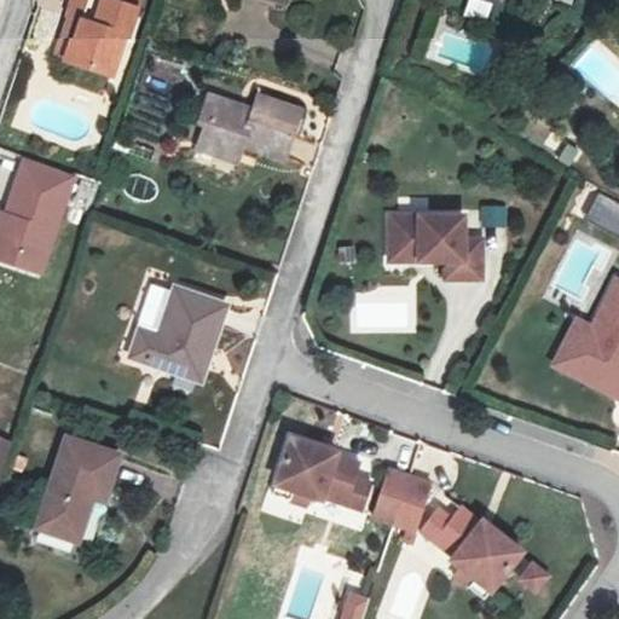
[(128,0),(62,0),(57,18),(61,18),(71,22),(59,62),(105,76),(128,0)]
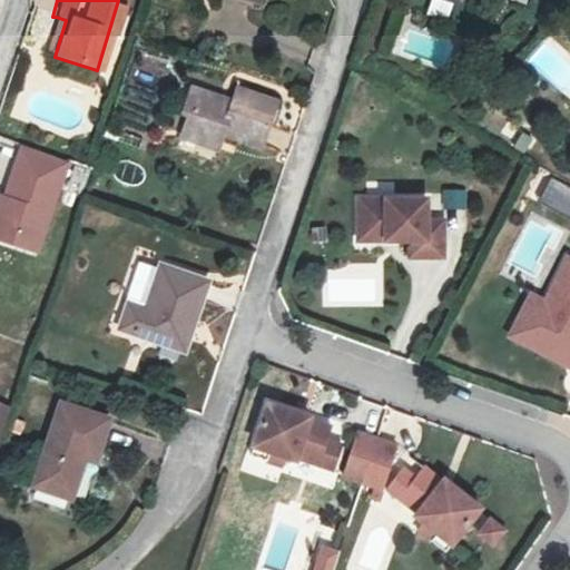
[(416,0),(446,9),(449,0),(416,0)]
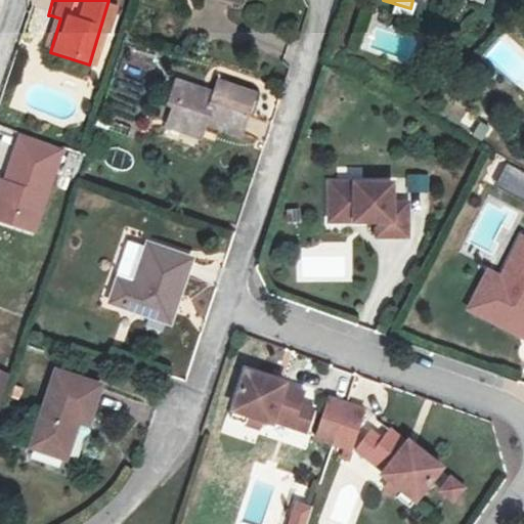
[(60,18),(51,15),(40,49),(50,52),(60,18)]
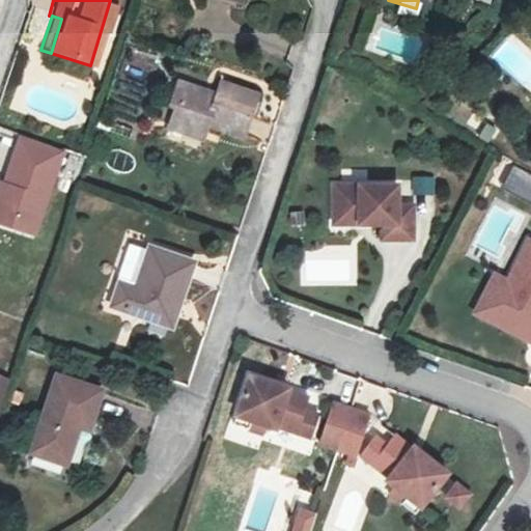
[(530,52),(510,33),(490,55),(530,93),(530,52)]
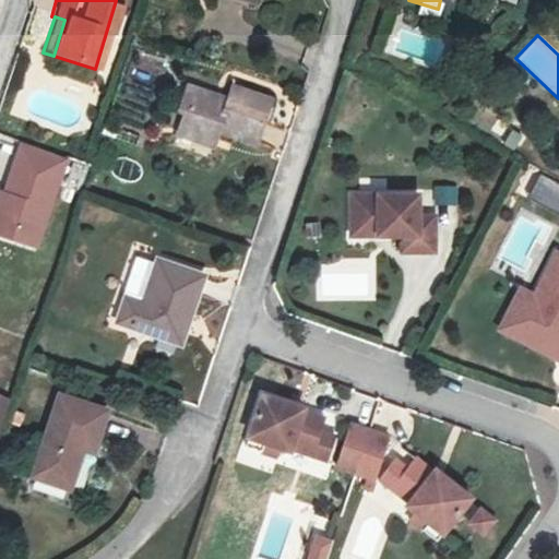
[(252,146),(269,102),(227,87),(223,100),(183,87),(176,109),(183,111),(178,129),(177,131),(213,143),(216,133),(252,146)]
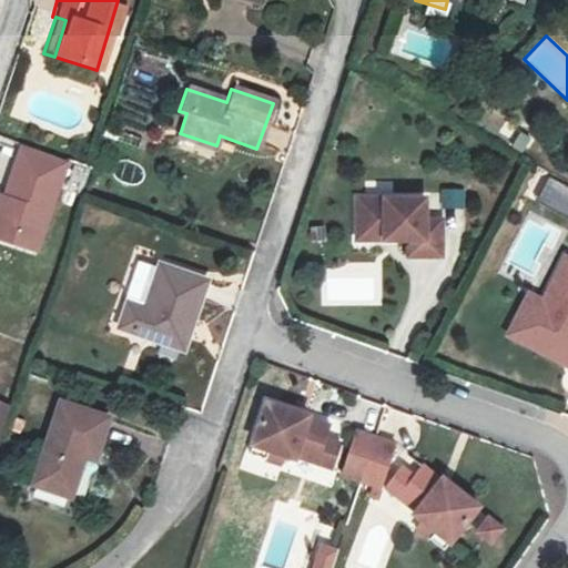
[(180,133),(174,142),(214,154),(216,145),(180,133)]
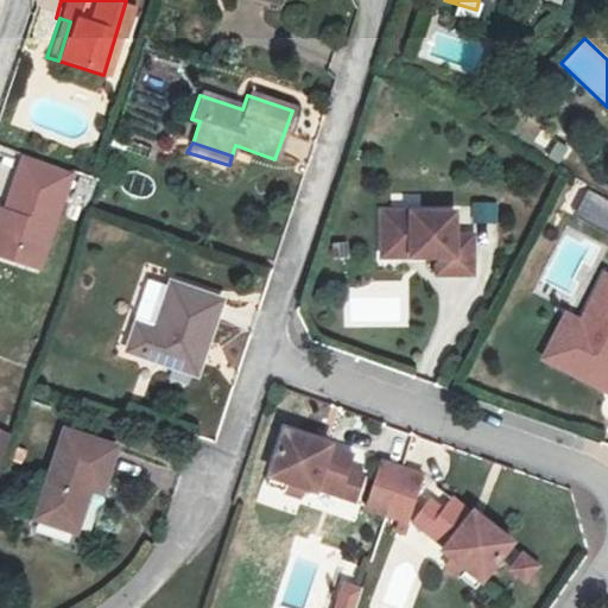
[(0,260),(11,264),(14,253),(40,263),(51,233),(71,178),(13,157),(0,190),(0,260)]
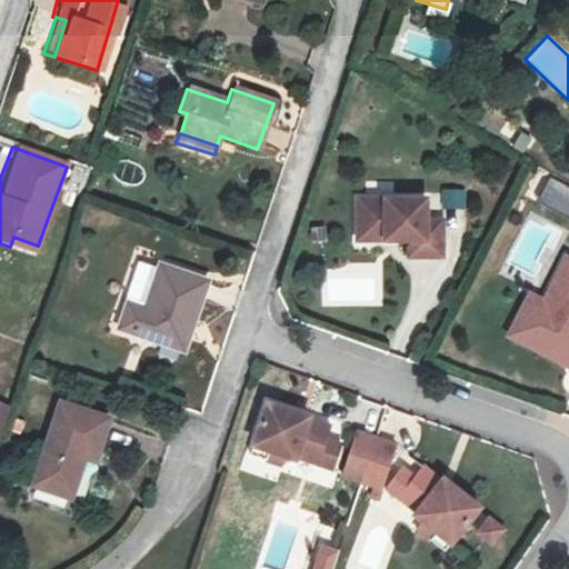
[(568,192),(547,182),(536,202),(568,219),(568,192)]
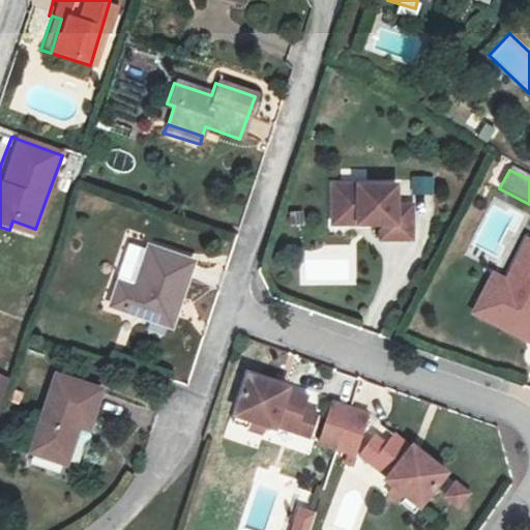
[(390,202),(388,183),(327,189),(330,224),(355,221),(356,225),(382,222),(383,230),(380,231),(380,236),(412,233),(408,200),(390,202)]
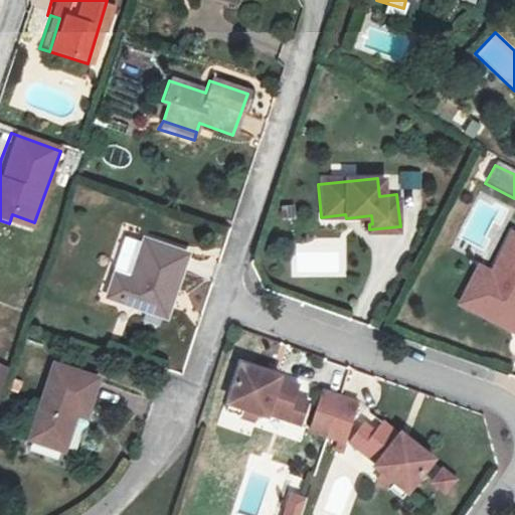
[(514,238),(505,260),(506,269),(503,275),(485,311),(514,326),(514,238)]
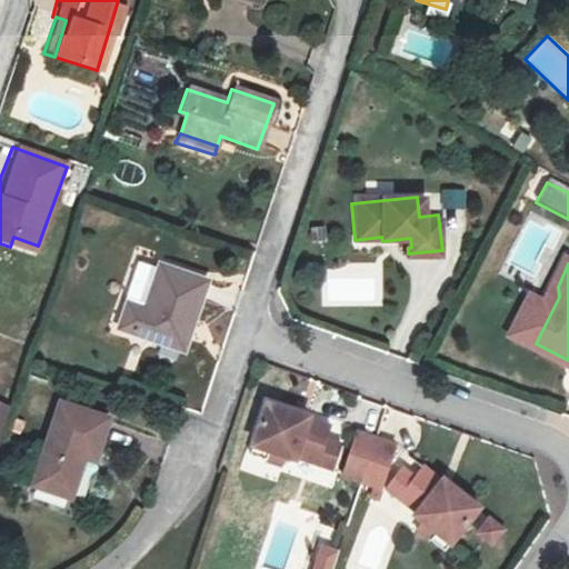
[(321,265),(321,306),(381,306),(381,265),(321,265)]
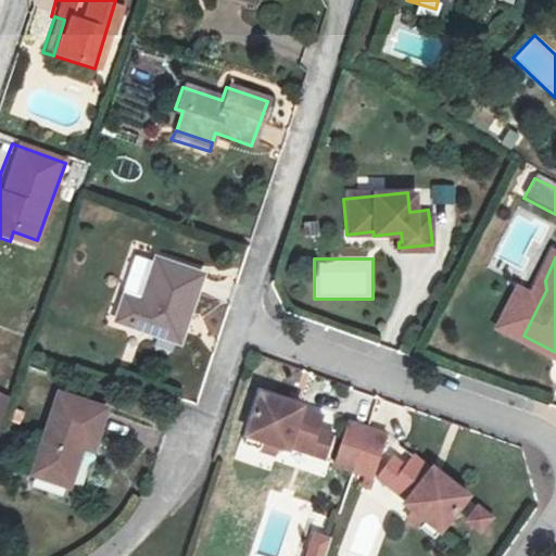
[(201,278),(156,262),(141,305),(123,299),(115,323),(179,344),(201,278)]
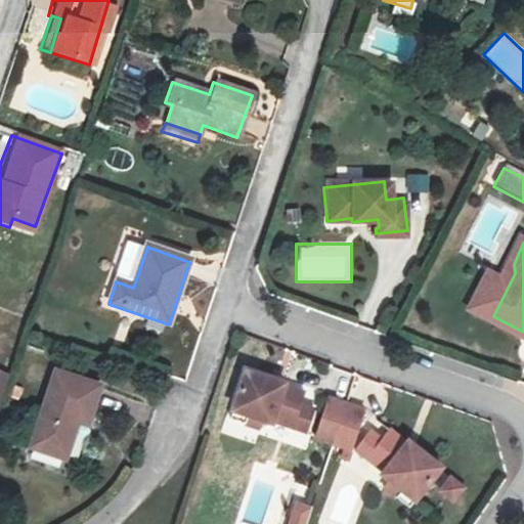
[(512,279),(494,271),(476,307),(493,316),(512,279)]
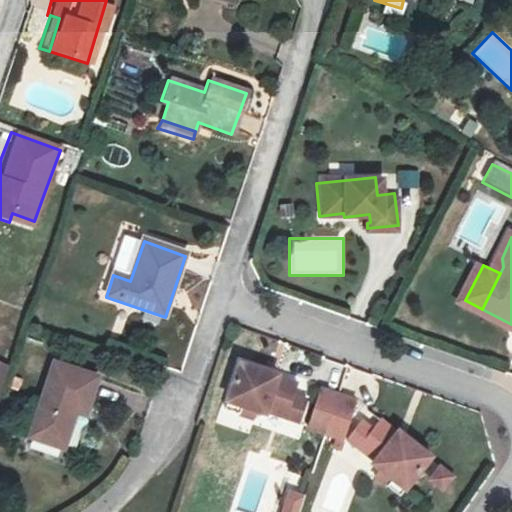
[(0,398),(11,364),(0,360),(0,398)]
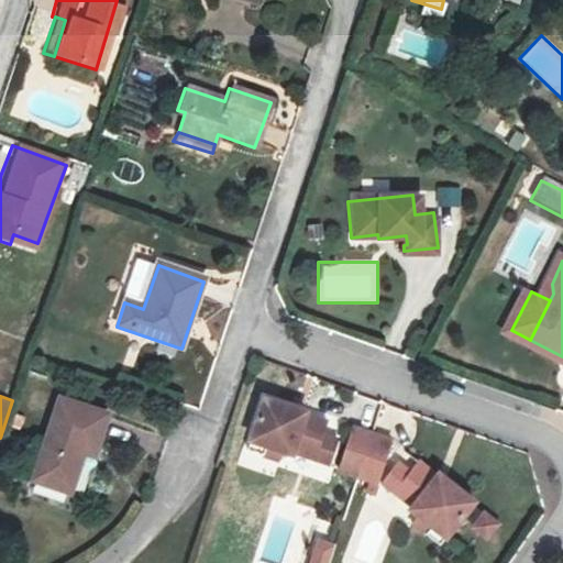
[(293,410),(261,399),(243,450),(275,461),(278,452),(287,455),(288,452),(310,460),(310,459),(319,435),(287,423),(293,410)]
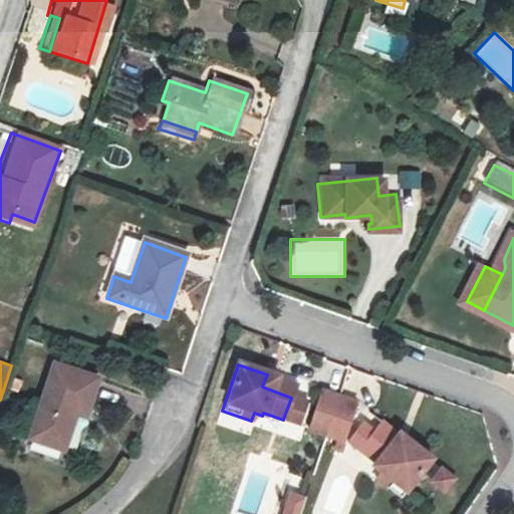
[(96,380),(52,365),(27,441),(63,453),(75,417),(83,419),(96,380)]
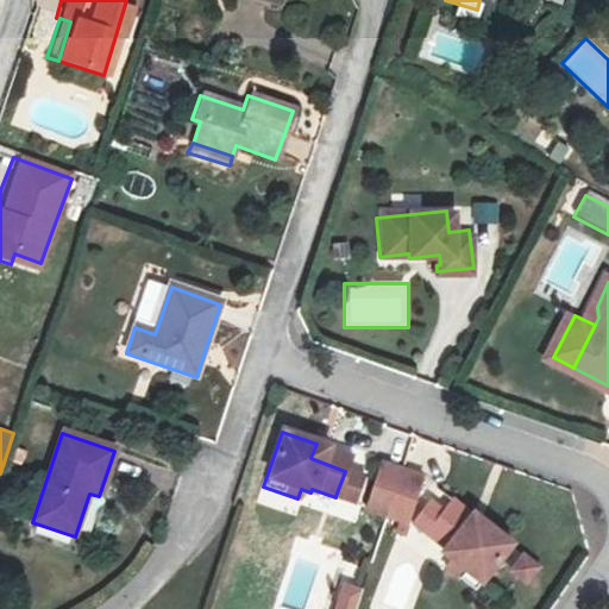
[(345,471),(349,456),(316,444),(311,458),(345,471)]
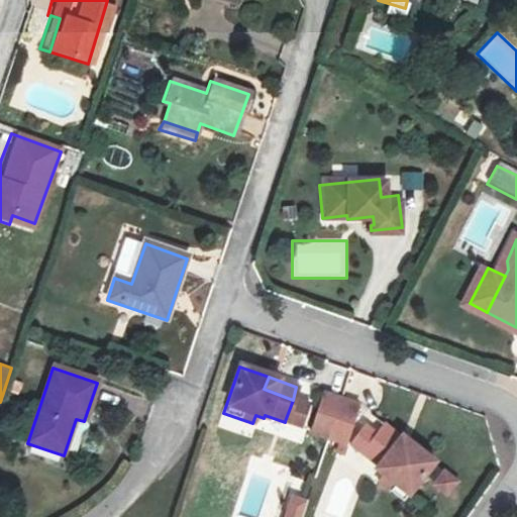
[(356,405),(319,392),(307,430),(343,442),(356,405)]
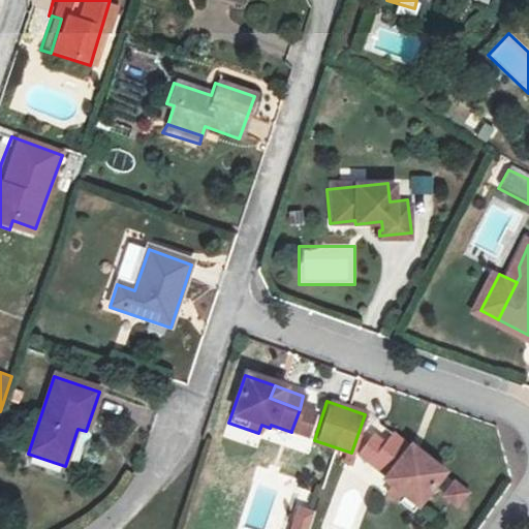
[(306,436),(313,413),(300,409),(291,431),(306,436)]
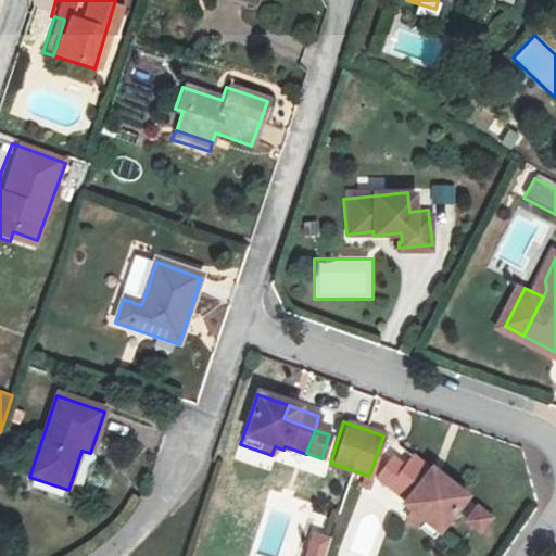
[(402,464),(386,484),(403,500),(402,501),(437,530),(466,495),(438,471),(427,484),(402,464)]
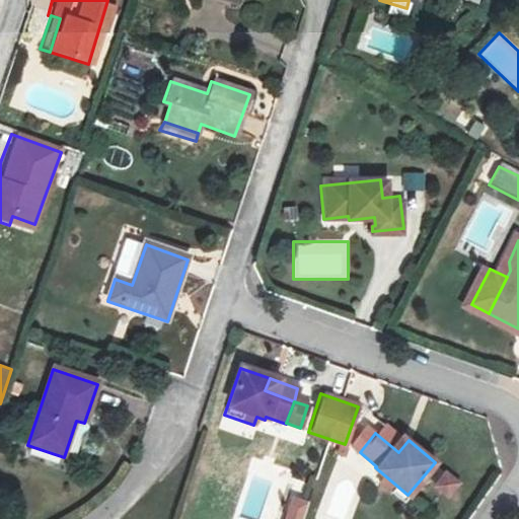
[(409,440),(400,436),(391,446),(398,452),(409,440)]
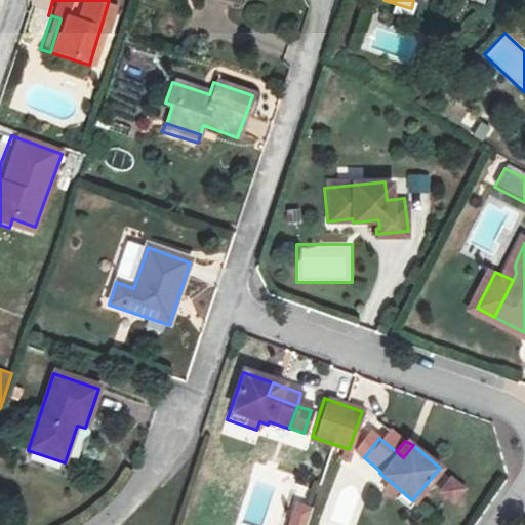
[(463,490),(448,479),(438,491),(452,503),(463,490)]
